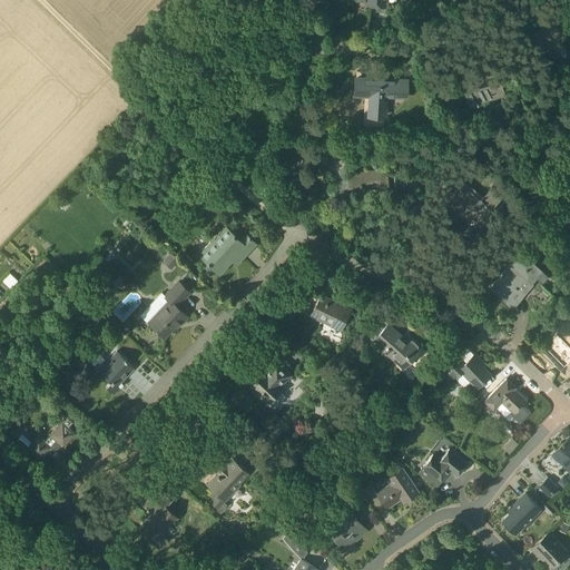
[(551,18),(541,26),(541,27),(529,37),(542,53),(551,46),(553,50),(561,43),(560,41),(567,37),(551,18)]
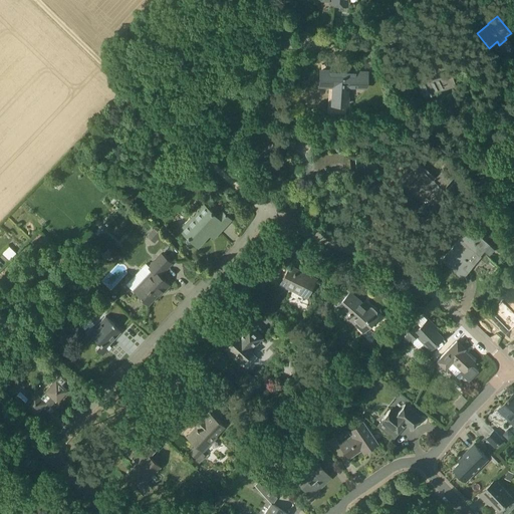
[(513,49),(513,46),(507,39),(499,46),(507,56),(513,49)]
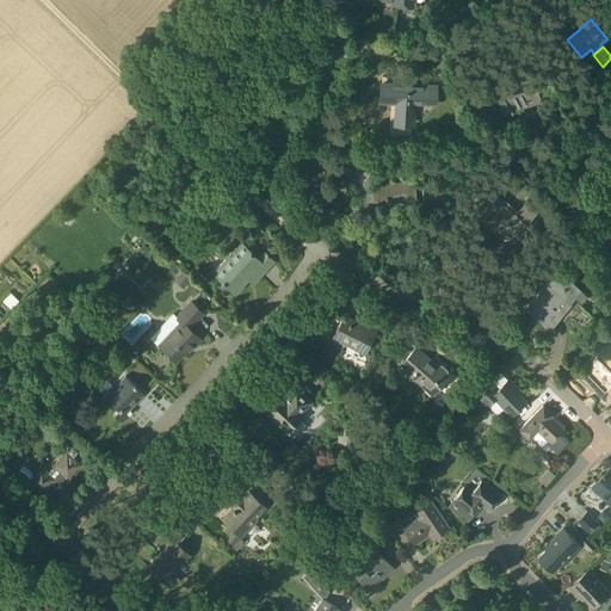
[(413,102),(434,104),(436,86),(403,84),(403,86),(399,86),(399,78),(382,76),(382,82),(381,100),(396,100),(394,135),(411,136),(413,102)]
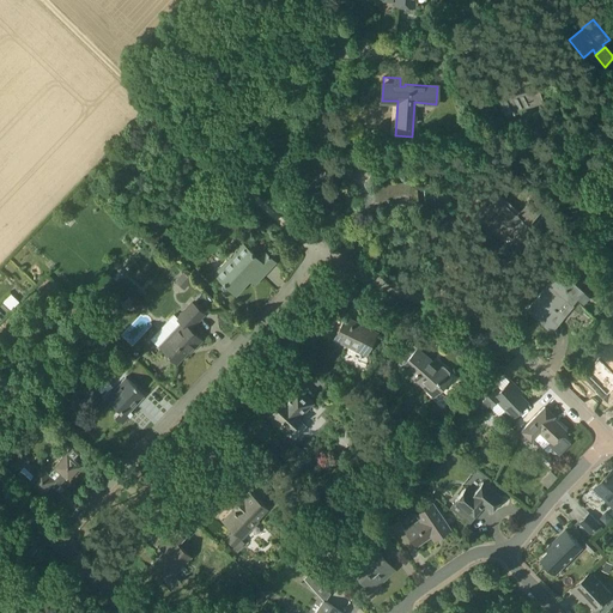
[(536,87),(517,93),(511,78),(498,82),(504,98),(501,99),(505,111),(513,109),(514,113),(516,111),(516,108),(541,101),(536,87)]
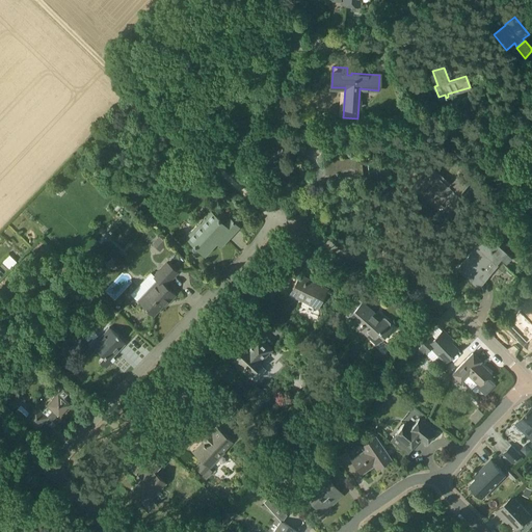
[(530,122),(531,117),(531,105),(526,101),(517,114),(530,122)]
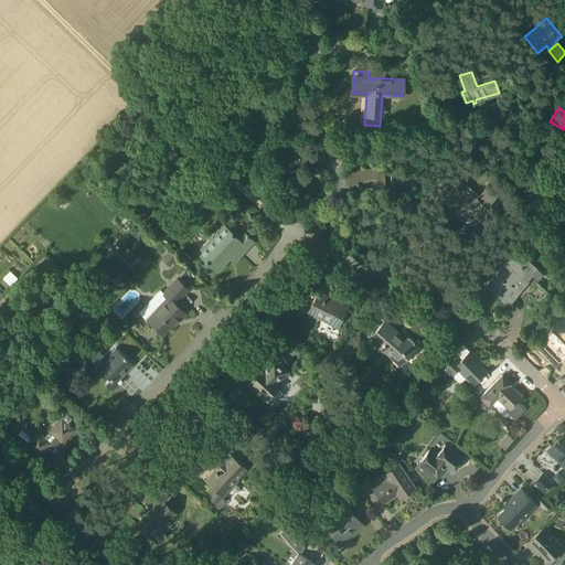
[(383,162),(372,163),(372,168),(342,170),(342,171),(347,171),(348,178),(343,179),(344,187),(349,187),(349,185),(356,184),(356,185),(359,185),(359,184),(365,183),(366,184),(366,181),(374,180),(375,191),(385,189),(383,162)]
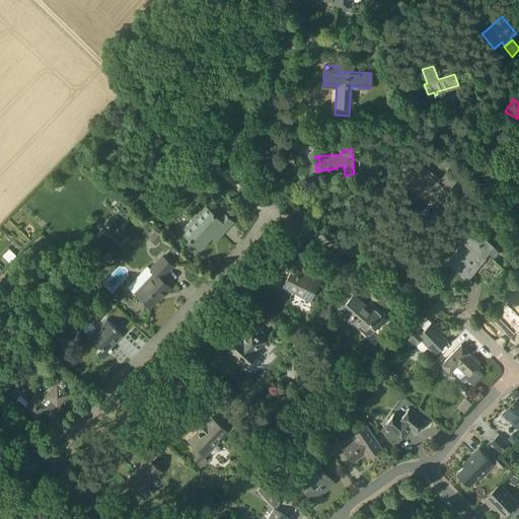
[(381,162),(371,163),(372,170),(377,170),(377,171),(382,171),(381,162)]
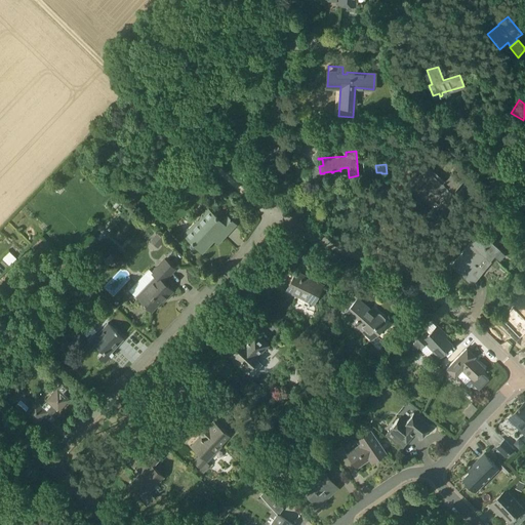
[(421,165),(408,183),(414,188),(416,187),(435,201),(441,194),(447,199),(462,180),(452,172),(443,184),(421,165)]
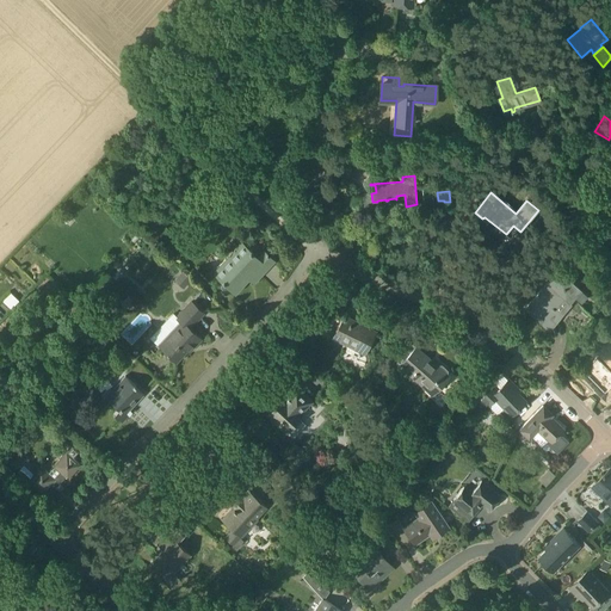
[(66,210),(59,217),(66,224),(73,217),(66,210)]
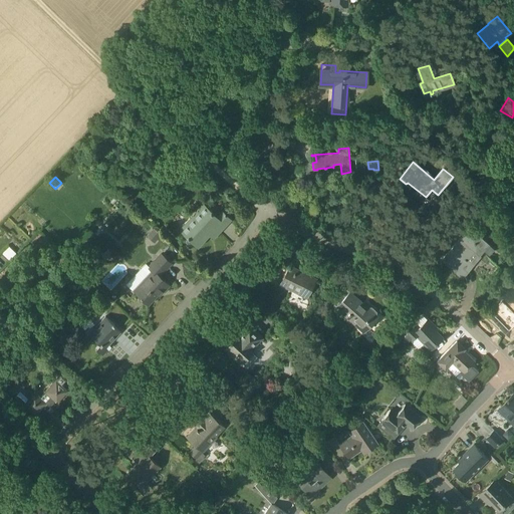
[(230,220),(225,215),(226,215),(223,212),(217,218),(210,212),(211,211),(203,204),(180,230),(188,238),(186,240),(186,243),(189,245),(192,245),(195,242),(206,231),(211,236),(214,238),(230,220)]
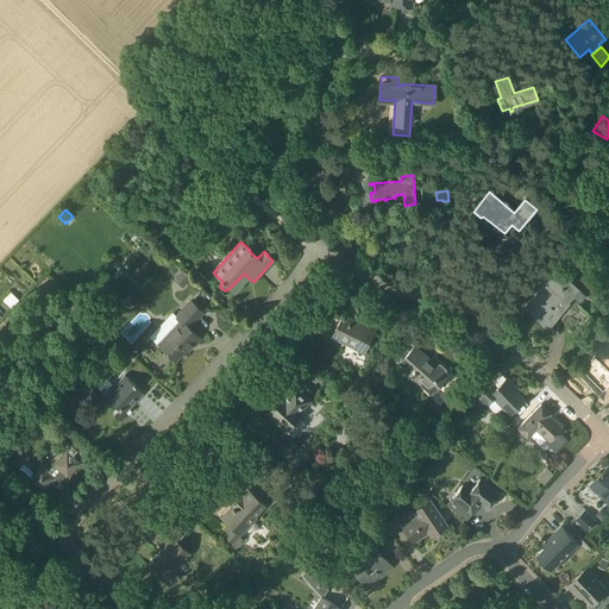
[(585,294),(557,269),(523,307),(546,326),(572,295),(579,301),(585,294)]
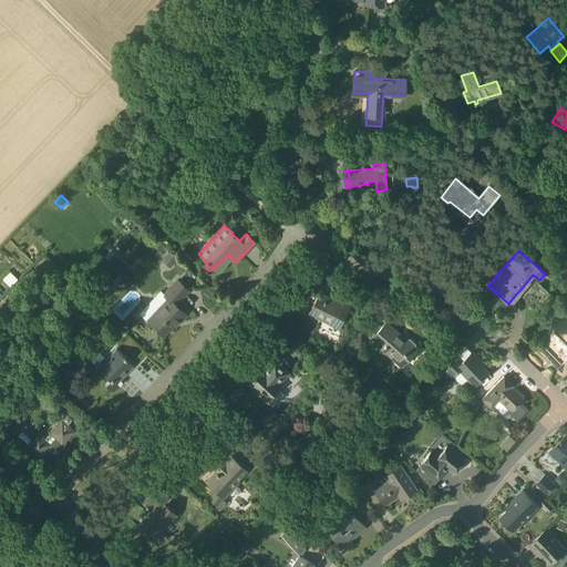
[(178,259),(171,251),(162,260),(171,268),(178,259)]
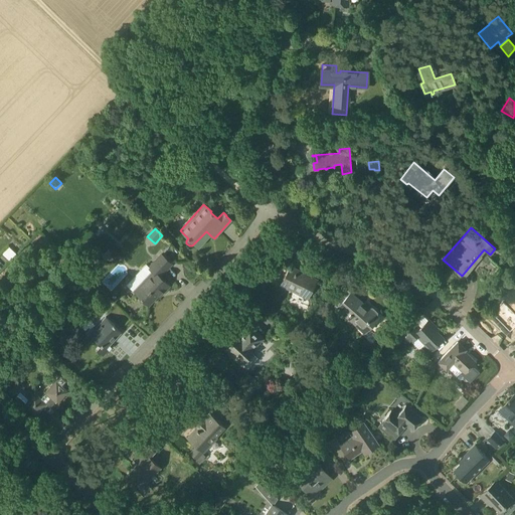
[(161,254),(149,268),(152,271),(147,277),(149,279),(136,292),(142,298),(141,298),(142,299),(143,299),(149,304),(158,294),(157,293),(161,290),(163,292),(169,286),(160,277),(171,264),(161,254)]
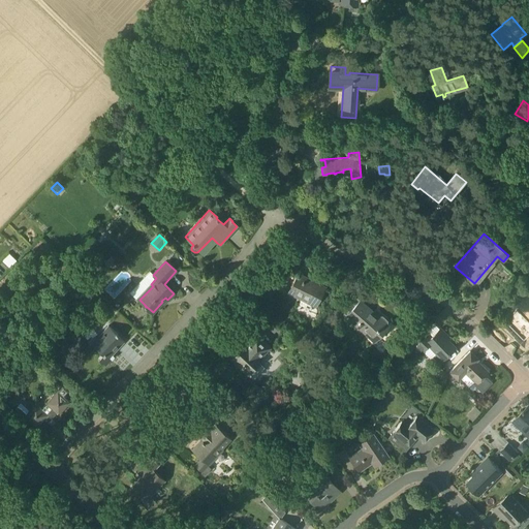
[(325,287),(298,273),(288,291),(315,305),(325,287)]
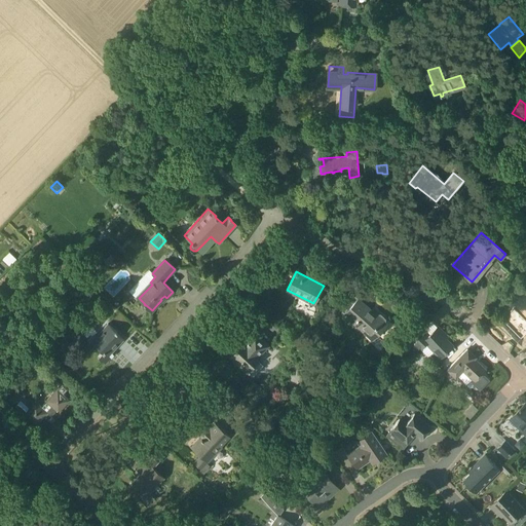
[(502,321),(521,341),(525,335),(525,298),(523,295),(511,307),(514,310),(502,321)]
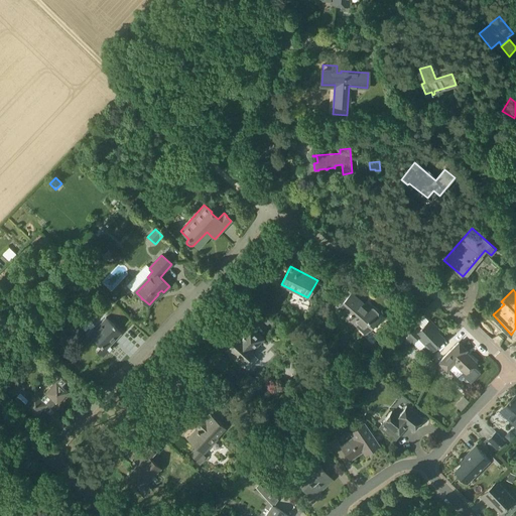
[(366,309),(350,295),(338,308),(361,329),(358,331),(371,343),(390,321),(381,313),(378,316),(368,306),(366,309)]
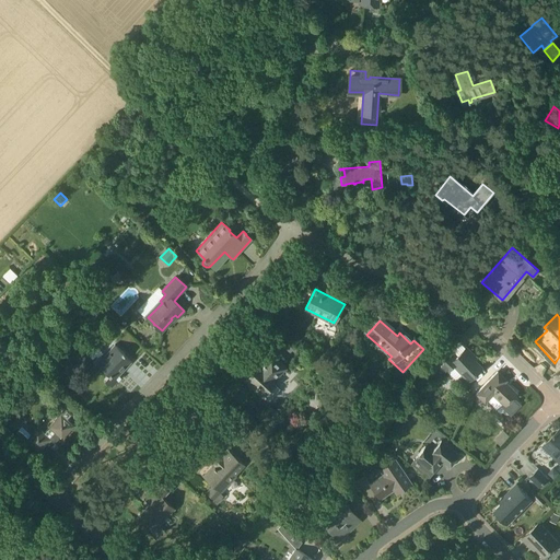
[(131,361),(124,354),(125,353),(115,345),(109,350),(112,351),(100,364),(109,374),(104,380),(112,387),(121,377),(117,374),(121,370),(120,370),(124,366),(126,368),(131,361)]
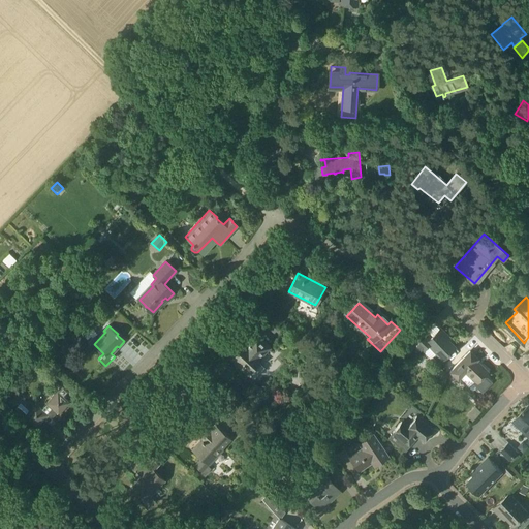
[(445,336),(446,334),(440,328),(431,338),(425,332),(413,344),(422,352),(429,345),(436,352),(433,355),(439,362),(442,359),(455,346),(445,336)]
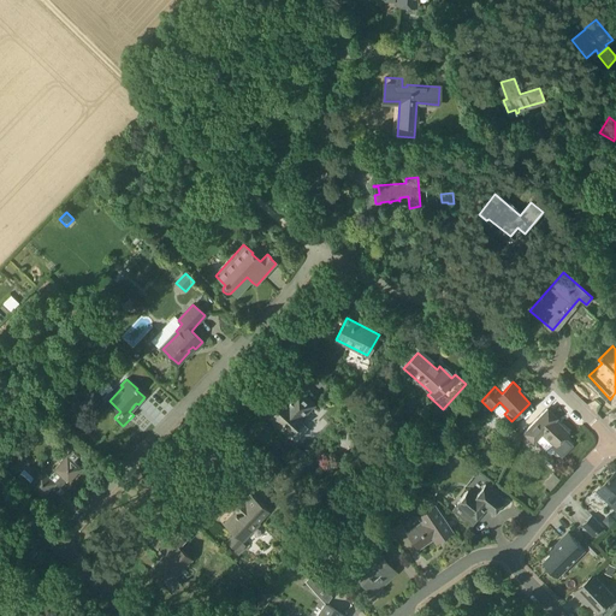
[(313,403),(298,390),(285,404),(283,403),(270,418),(288,434),(301,420),(300,418),(313,403)]
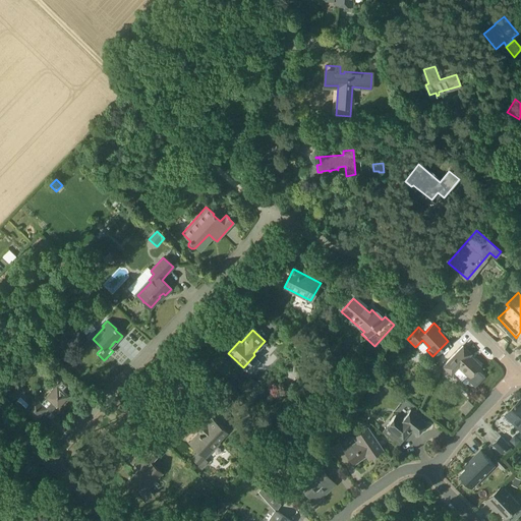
[(409,343),(406,340),(398,348),(401,351),(409,343)]
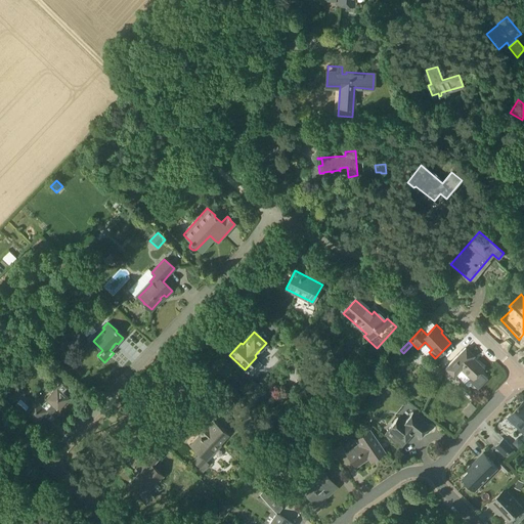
[(473,359),(474,358),(472,357),(474,355),(466,348),(446,367),(453,375),(461,368),(472,380),(483,367),(477,361),(476,362),(473,359)]
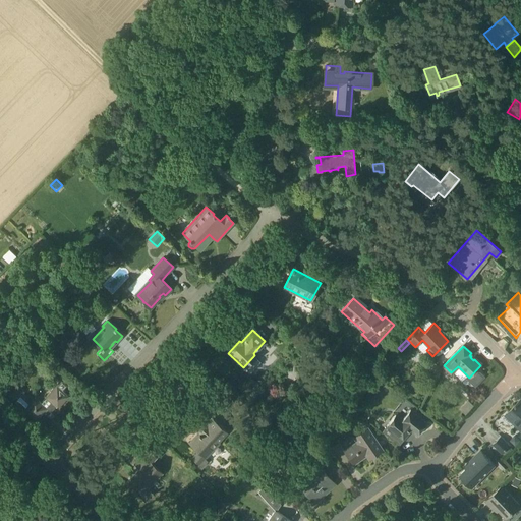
[(60,379),(56,374),(46,386),(51,391),(46,397),(46,398),(42,403),(35,397),(33,399),(14,382),(0,397),(0,403),(5,408),(13,400),(36,421),(48,408),(51,411),(55,407),(58,409),(69,397),(63,391),(67,386),(60,379)]
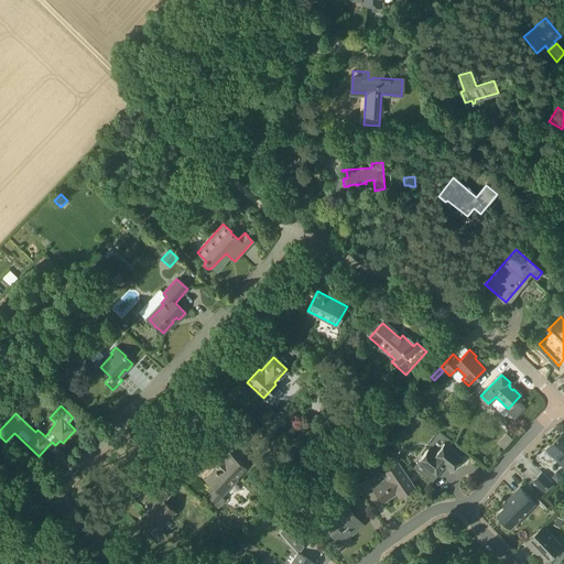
[(404,418),(394,431),(403,436),(413,424),(404,418)]
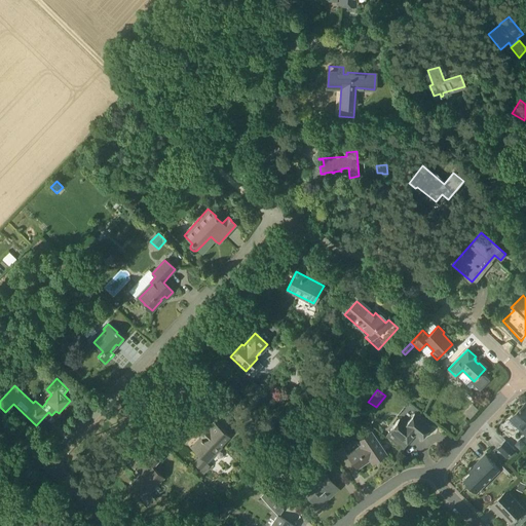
[(510,419),(525,434),(525,403),(510,419)]
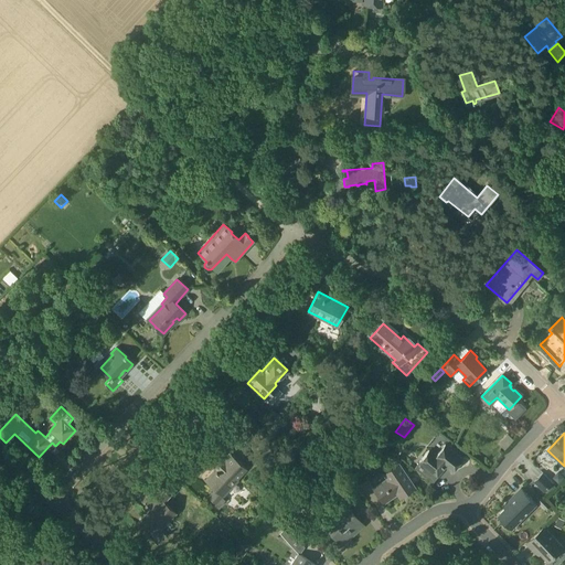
[(396,437),(386,438),(387,447),(397,446),(396,437)]
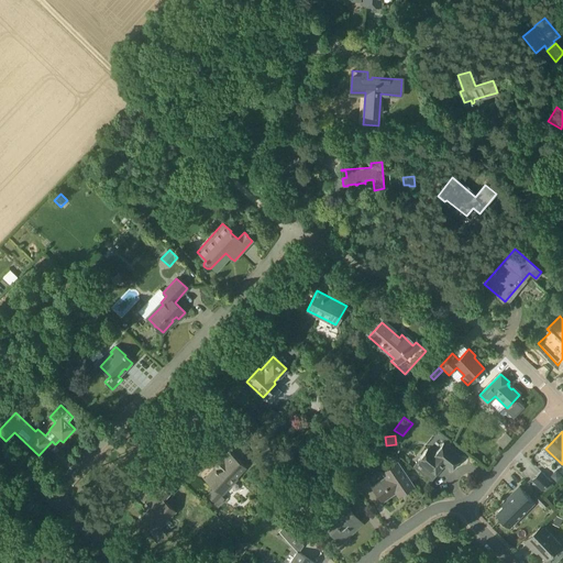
[(461,460),(461,459),(460,457),(461,456),(443,443),(434,454),(428,449),(418,461),(435,474),(444,464),(451,470),(455,464),(457,465),(460,464),(461,462),(461,460)]
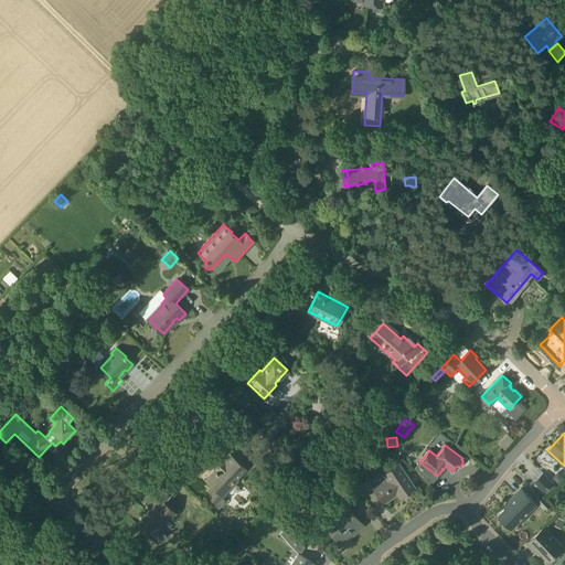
[(247,468),(231,454),(225,460),(223,458),(213,468),(215,469),(214,470),(216,472),(208,482),(215,490),(209,498),(215,503),(222,496),(223,497),(234,486),(232,483),(247,468)]
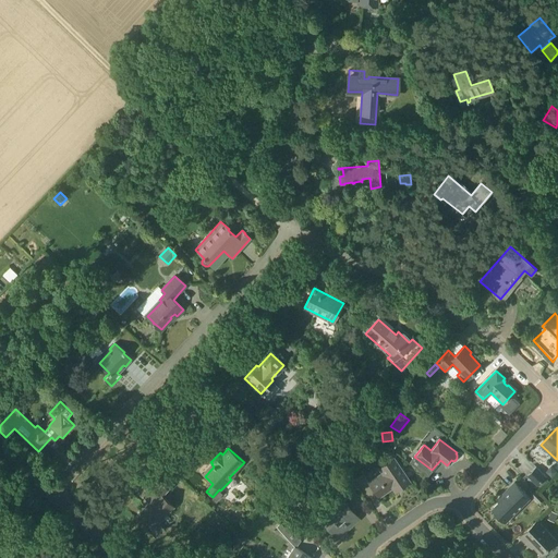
[(393,457),(379,466),(383,472),(368,483),(378,497),(392,487),(395,490),(410,481),(393,457)]
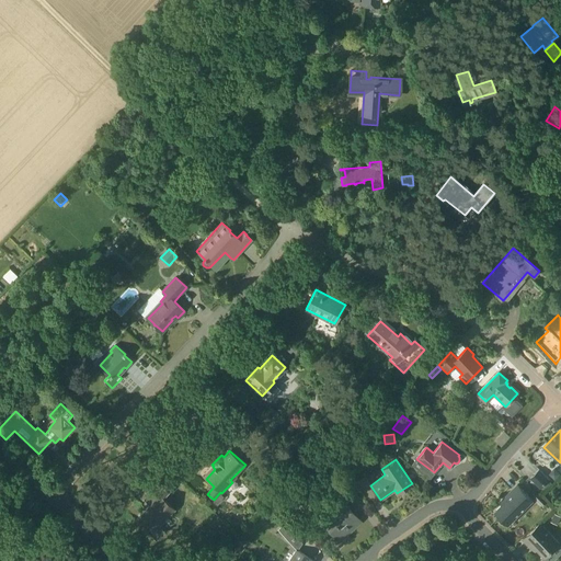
[(357,488),(368,480),(361,469),(350,477),(356,487),(357,488)]
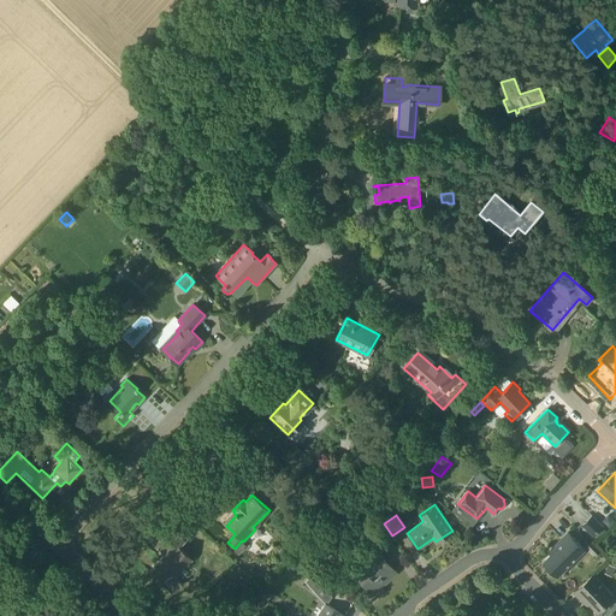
[(606,531),(603,527),(592,515),(591,516),(584,525),(582,525),(593,535),(594,535),(597,539),(606,531)]
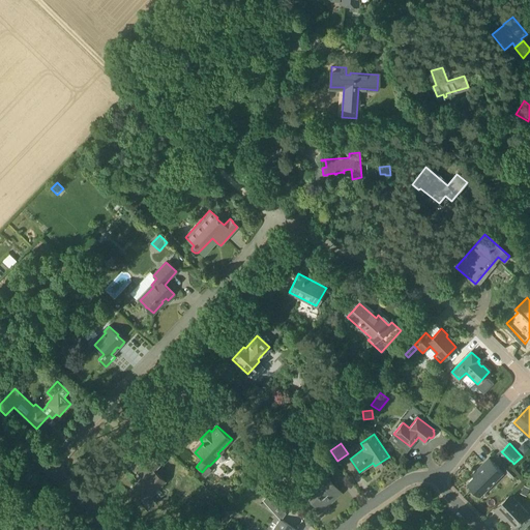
[(165,481),(153,471),(159,465),(146,451),(133,466),(144,476),(139,481),(139,480),(128,492),(147,510),(154,503),(155,503),(156,502),(155,500),(153,502),(149,498),(165,481)]
